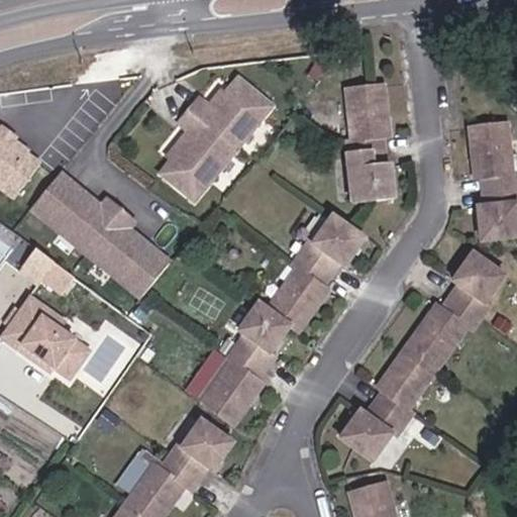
[(191,201),(269,110),(238,83),(211,113),(198,102),(178,124),(192,135),(160,174),(191,201)]
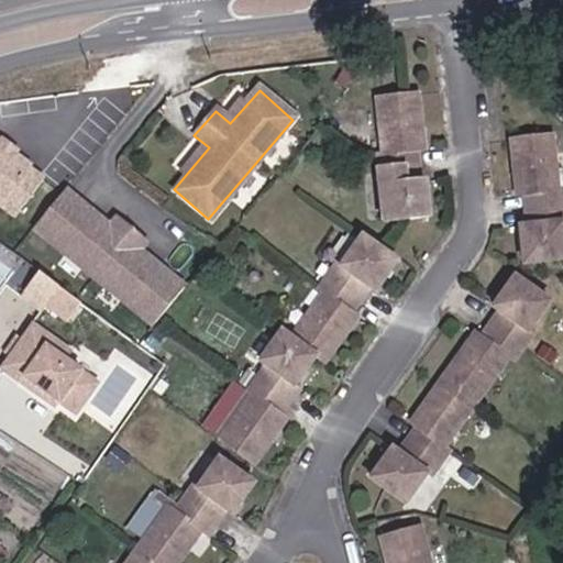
[(418,102),(407,103),(377,107),(383,157),(375,158),(384,227),(429,221),(424,187),(419,187),(416,155),(423,155),(418,102)]
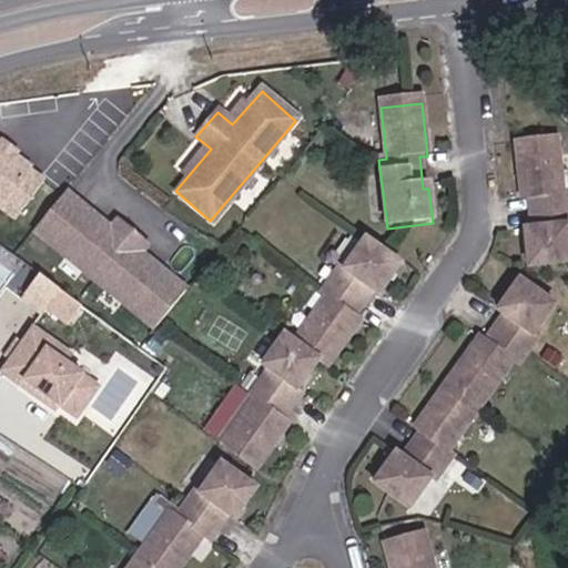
[(36,166),(0,138),(0,199),(21,215),(48,180),(34,169),(36,166)]
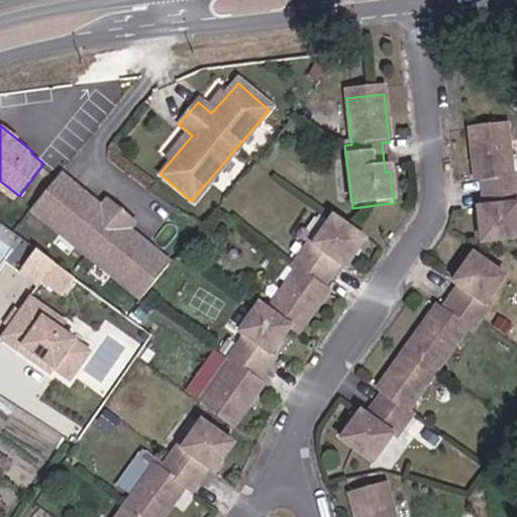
[(504,126),(468,131),(473,179),(480,179),(484,208),(477,209),(482,242),(516,239),(516,215),(516,206),(516,174),(512,175),(504,126)]
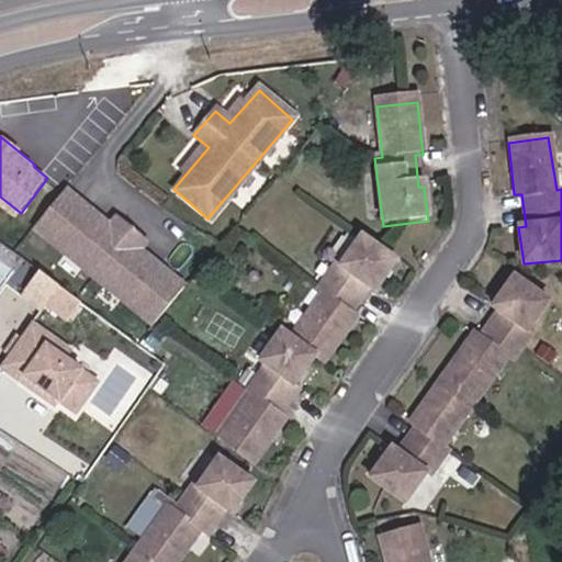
[(111,226),(65,191),(34,226),(155,319),(184,283),(138,248),(144,240),(116,218),(111,226)]
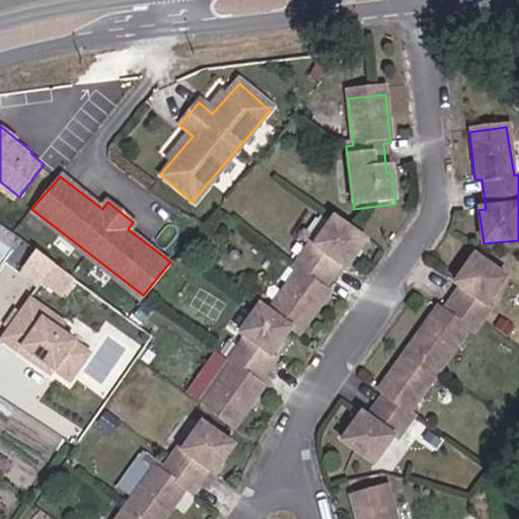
[(365,245),(334,222),(313,249),(309,245),(291,271),(296,276),(267,315),(257,310),(237,336),(243,342),(225,364),(231,370),(202,408),(233,432),(262,391),(256,387),(275,364),(270,359),(290,331),(298,338),(327,298),(322,293),(340,269),(344,273),(365,245)]
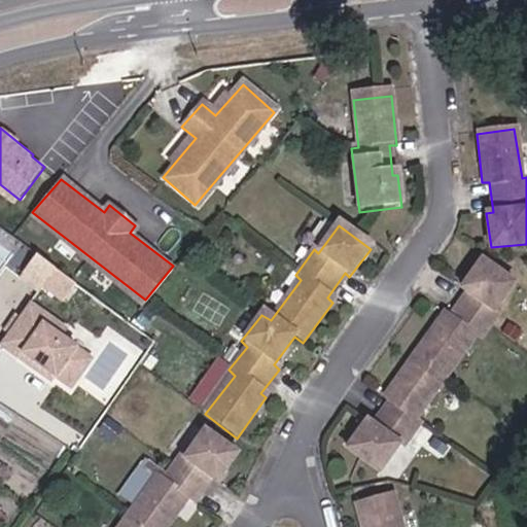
[(38,287),(55,265),(38,251),(21,274),(38,287)]
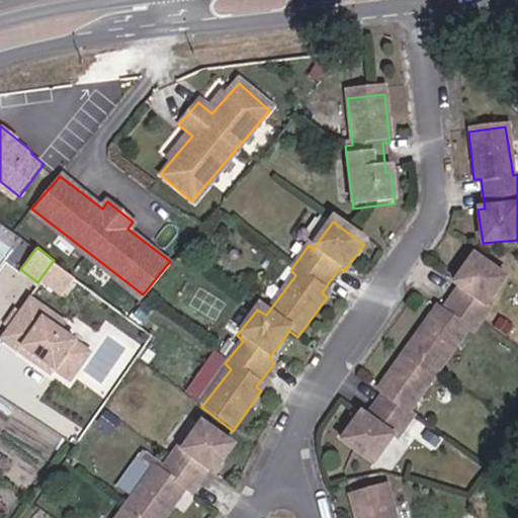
[(503,277),(473,255),(453,281),(458,286),(442,309),(438,306),(377,386),(382,392),(365,415),(360,412),(341,438),(371,460),(391,435),(396,439),(415,413),(410,409),(467,329),(471,333),(491,307),(486,303),(503,277)]
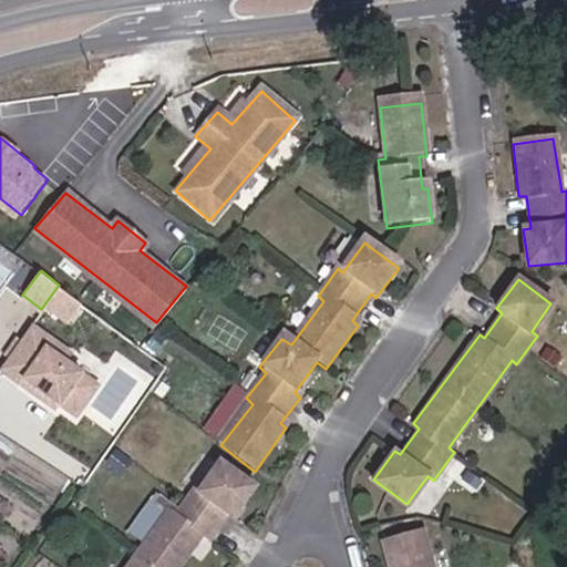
[(81,301),(59,285),(45,303),(68,319),(81,301)]
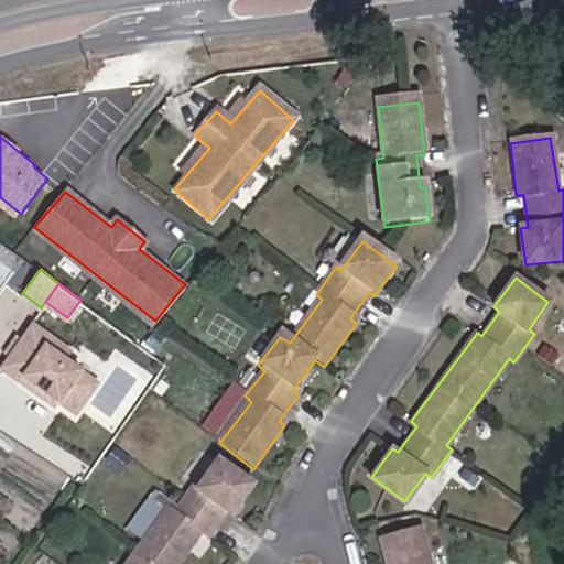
[(72,349),(32,321),(0,365),(0,369),(20,383),(23,378),(41,390),(38,396),(54,408),(57,402),(75,414),(99,381),(65,357),(72,349)]
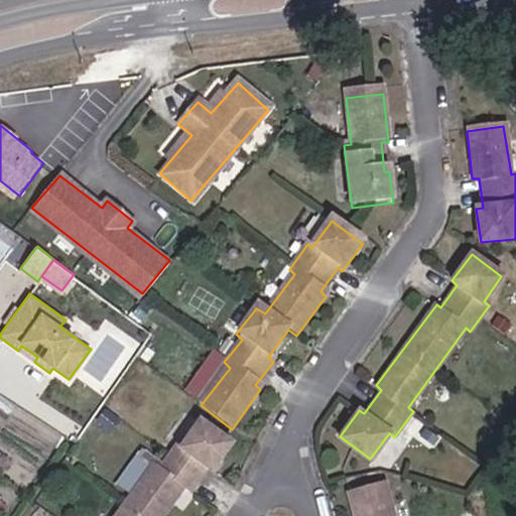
[(229,446),(201,422),(179,449),(176,446),(157,470),(152,466),(112,515),(160,515),(182,489),(186,493),(205,470),(209,474),(229,446)]
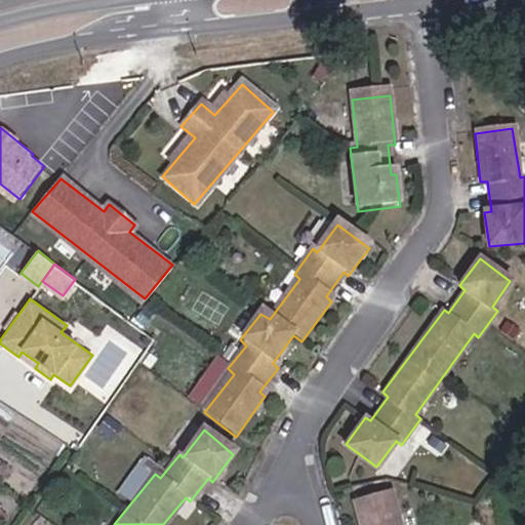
[(399,524),(389,489),(354,498),(360,524),(399,524)]
